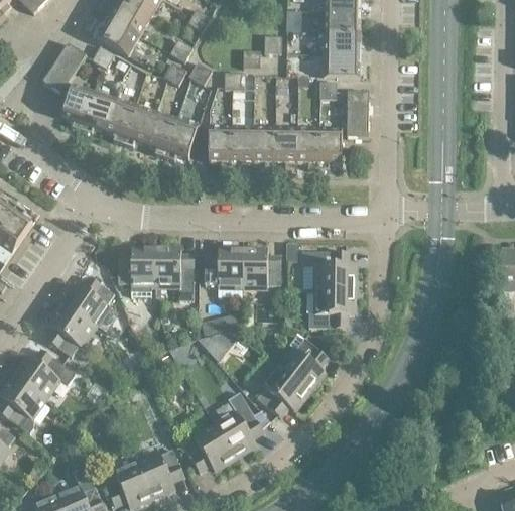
[(19,0),(33,13),(45,0),(19,0)]
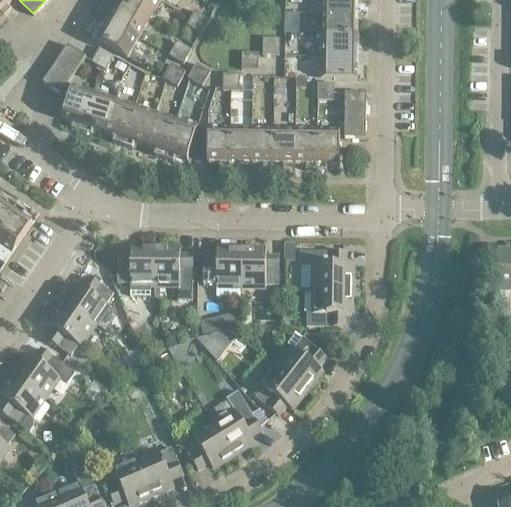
[(148,17),(118,0),(115,0),(105,18),(137,36),(148,17)]
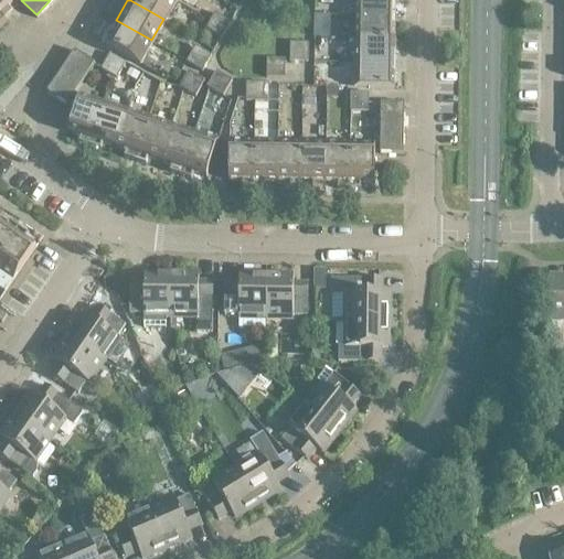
[(130,0),(163,19),(174,0),(130,0)]
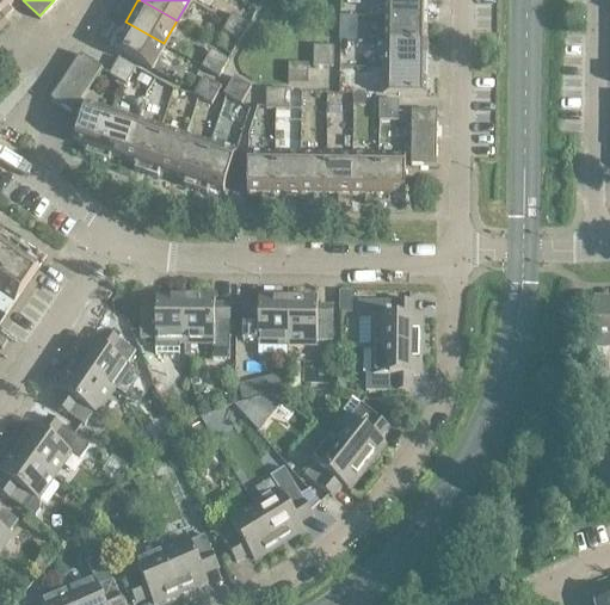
[(383,0),(383,12),(426,12),(426,0),(383,0)]
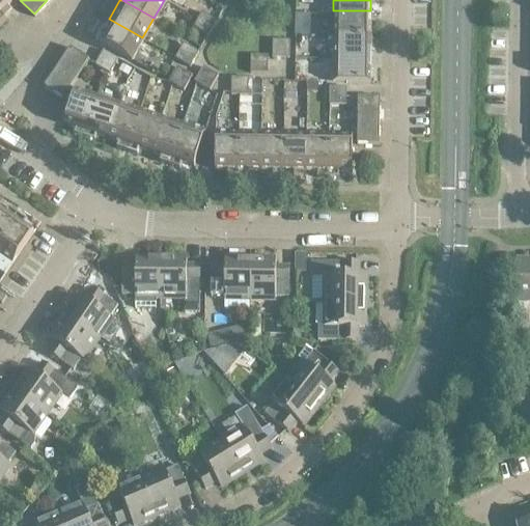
[(216,18),(201,8),(197,16),(212,24),(216,18)]
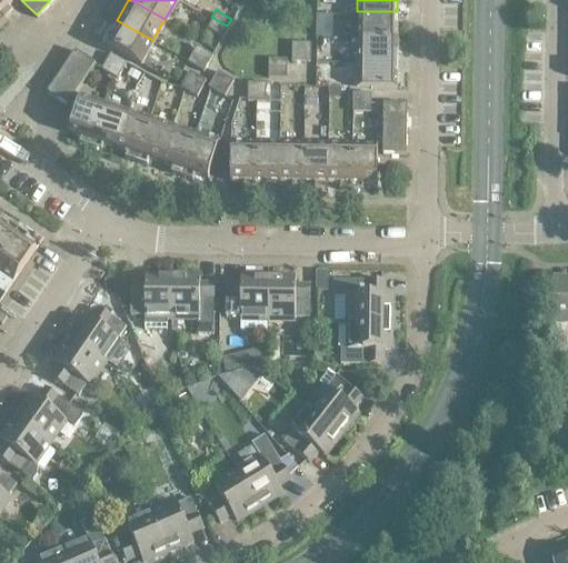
[(397,11),(357,11),(357,36),(397,36),(397,11)]
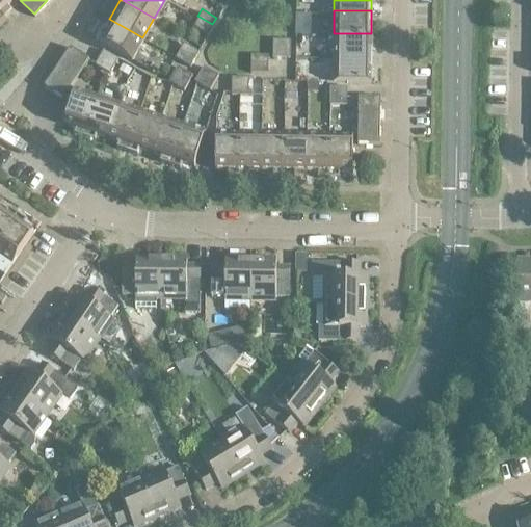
[(192,24),(208,32),(212,24),(197,16),(192,24)]
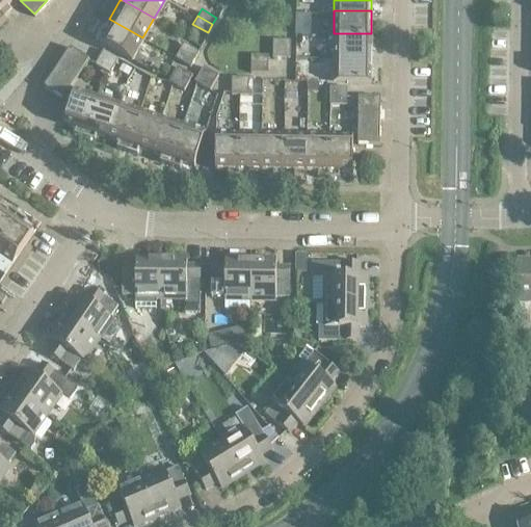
[(142,37),(109,19),(99,38),(131,57),(142,37)]
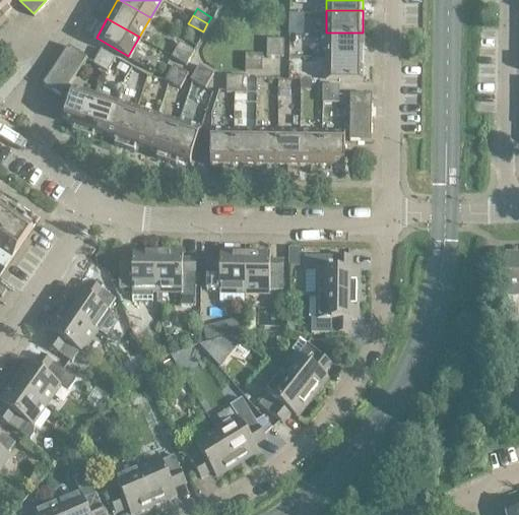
[(363,33),(326,33),(325,54),(363,55),(363,33)]
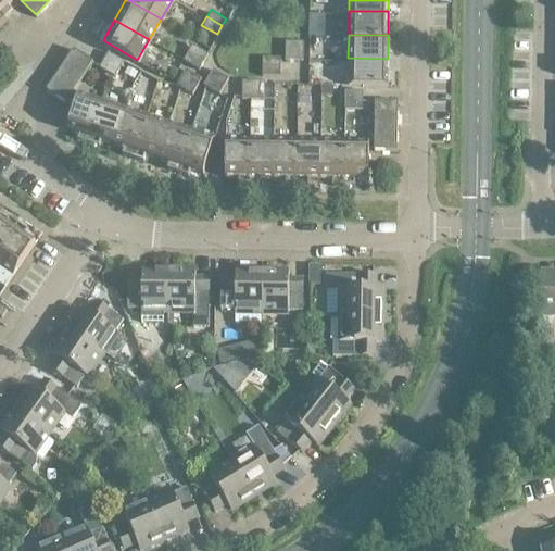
[(284,57),(293,57),(293,38),(285,38),(284,57)]
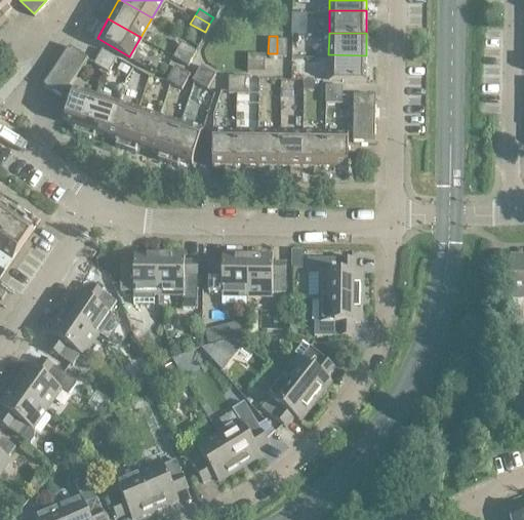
[(285,36),(277,36),(277,53),(285,53),(285,36)]
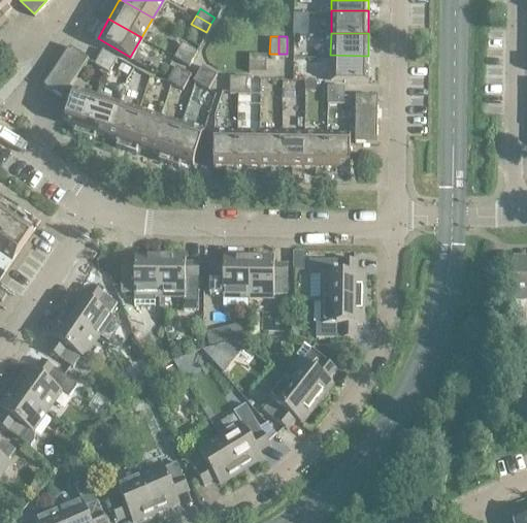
[(182,39),(177,46),(193,55),(197,48),(182,39)]
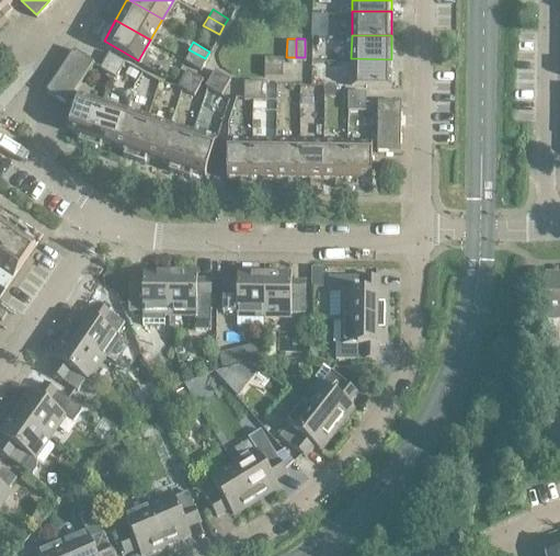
[(73,46),(45,88),(65,101),(75,87),(93,59),(73,46)]
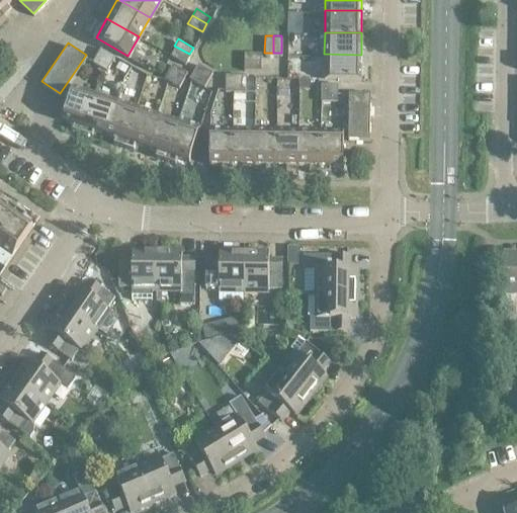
[(100,46),(92,60),(91,61),(106,69),(114,54),(100,46)]
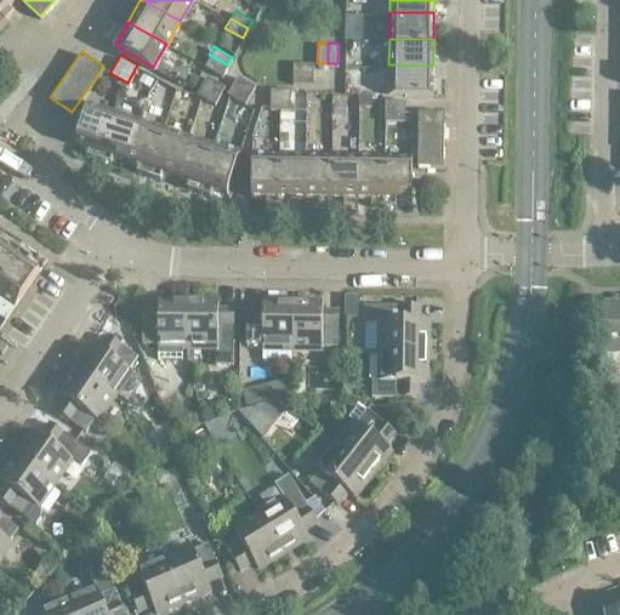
[(209,55),(204,63),(222,74),(227,64),(209,55)]
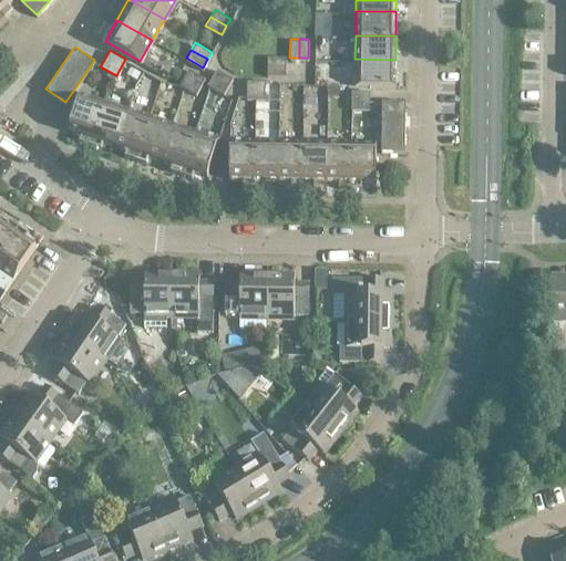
[(267,55),(267,56),(267,64),(285,64),(286,55),(267,55)]
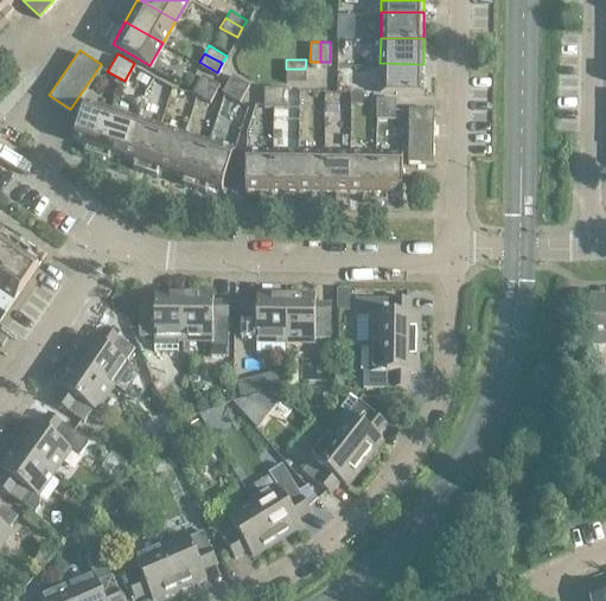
[(423,64),(380,63),(380,90),(422,90),(423,64)]
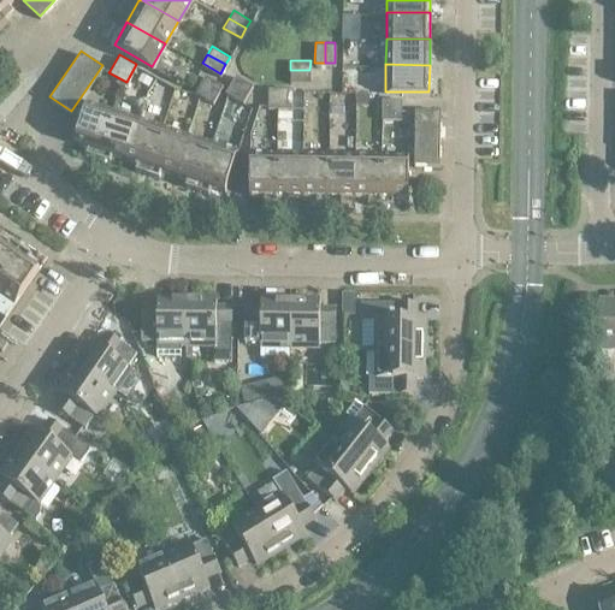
[(309,70),(290,70),(289,81),(309,81),(309,70)]
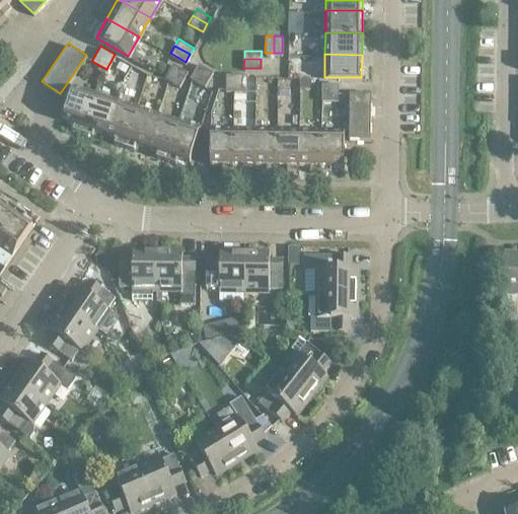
[(119,60),(116,66),(124,71),(127,65),(119,60)]
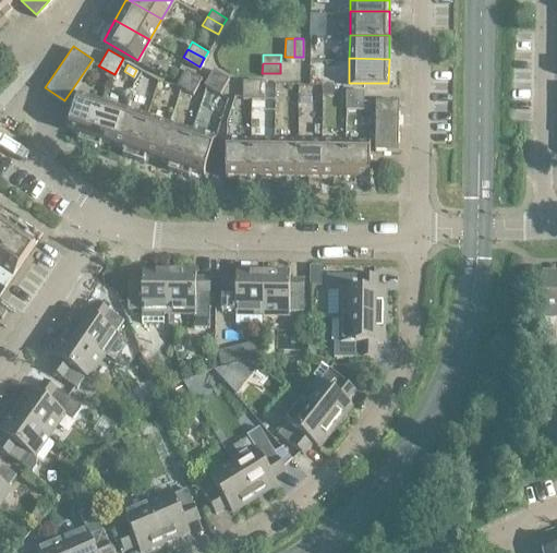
[(177,83),(184,87),(193,71),(185,67),(177,83)]
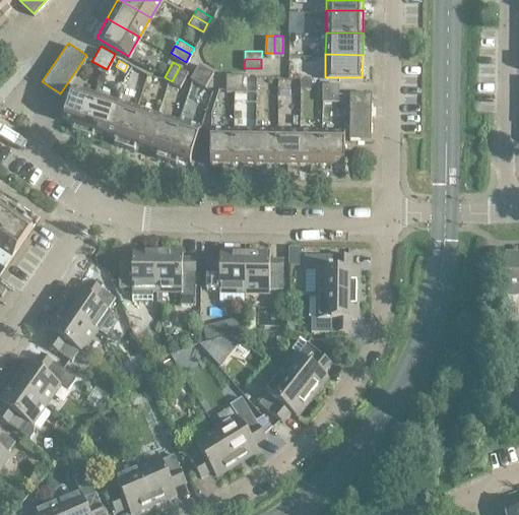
[(194,69),(208,78),(212,70),(198,62),(194,69)]
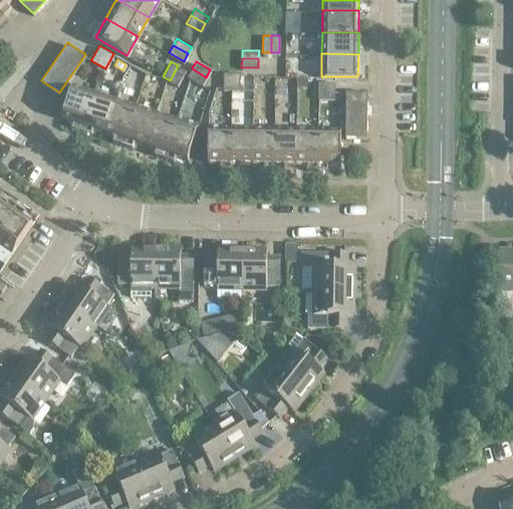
[(185,69),(178,65),(170,80),(177,84),(185,69)]
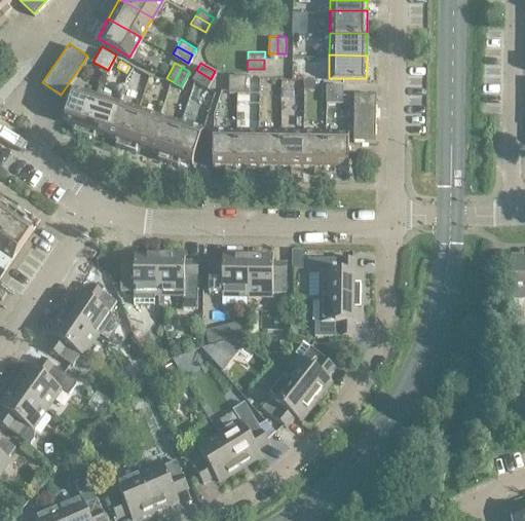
[(196,70),(193,74),(191,77),(207,86),(211,79),(196,70)]
